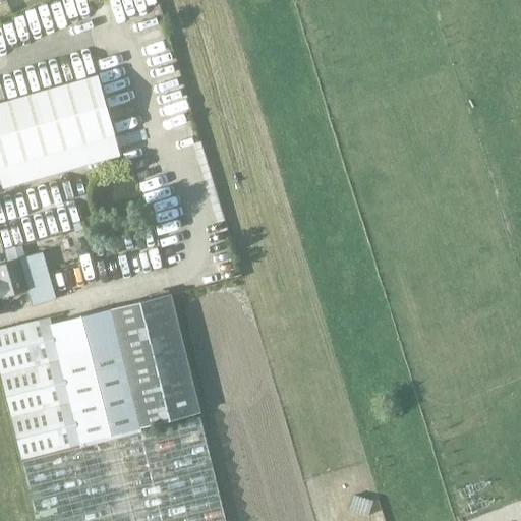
[(0,167),(114,135),(97,75),(0,102),(0,167)]
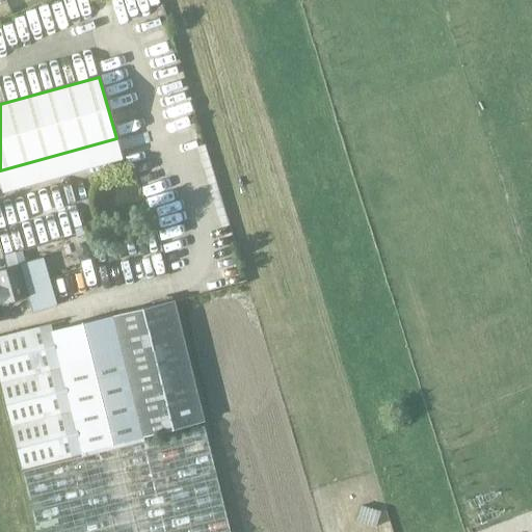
[(142,207),(142,202),(141,194),(137,186),(130,181),(126,179),(121,178),(112,178),(106,181),(101,184),(98,189),(96,192),(95,197),(94,201),(94,206),(96,210),(98,216),(101,218),(104,222),(108,224),(112,225),(117,227),(126,225),(130,223),(134,220),(138,216),(140,212),(142,207)]
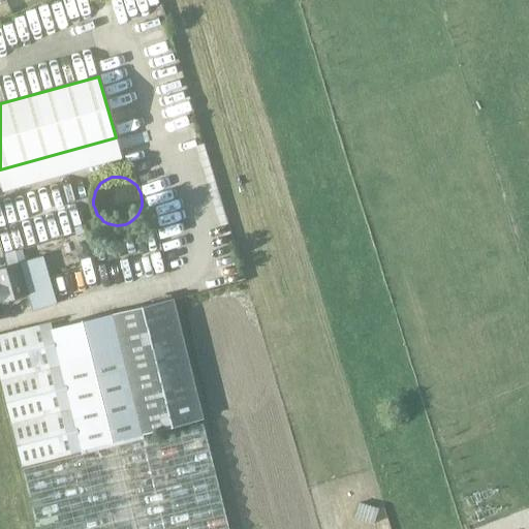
[(65,195),(0,206),(0,208),(1,212),(0,211),(0,246),(72,235),(65,195)]
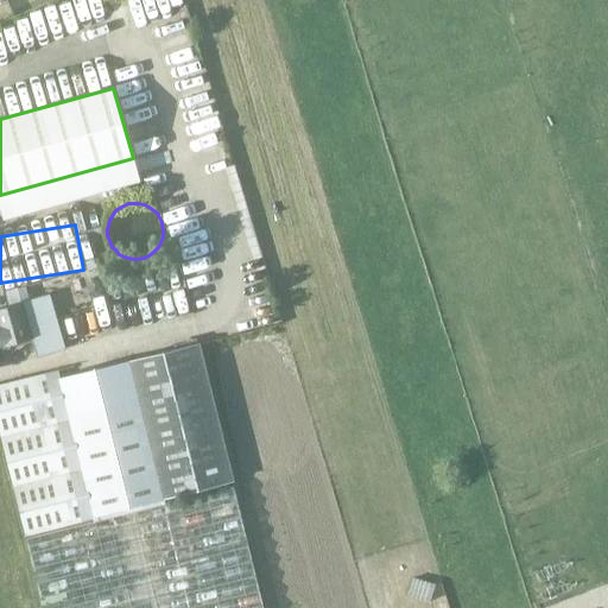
[(106,273),(93,274),(97,309),(111,308),(106,273)]
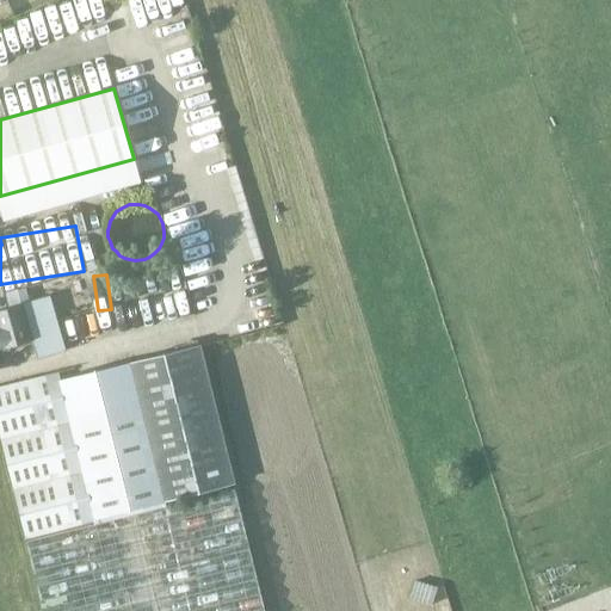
[(37,359),(66,351),(49,296),(0,309),(0,349),(2,349),(32,340),(37,359)]
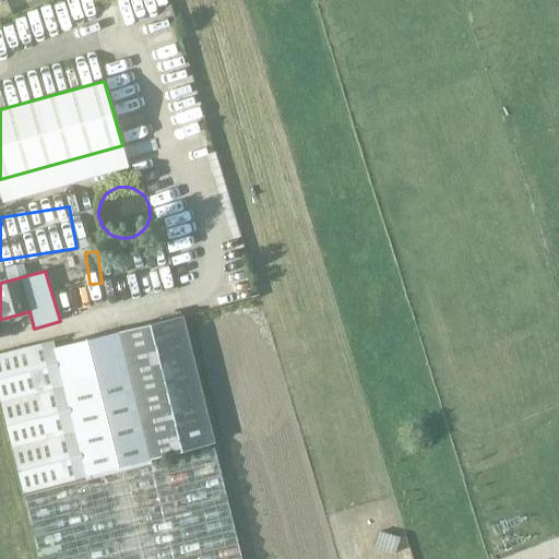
[(181,317),(118,332),(119,336),(151,459),(213,443),(181,317)]
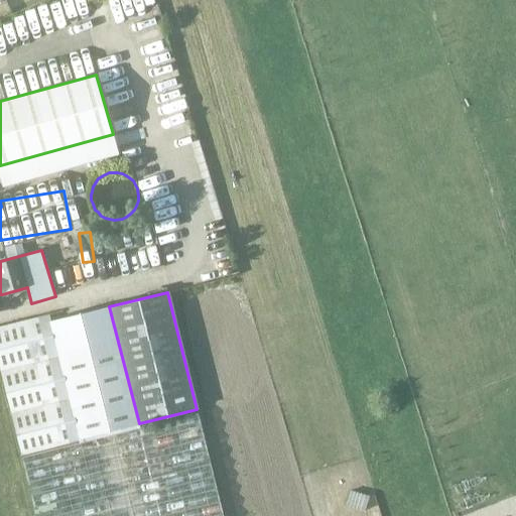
[(131,429),(99,302),(0,327),(0,370),(20,452),(35,515),(223,515),(197,413),(131,429)]
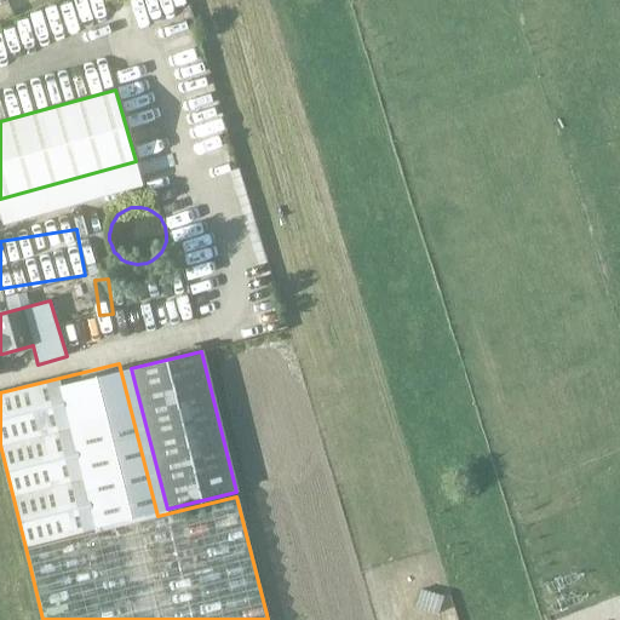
[(425,607),(430,591),(406,585),(402,601),(425,607)]
